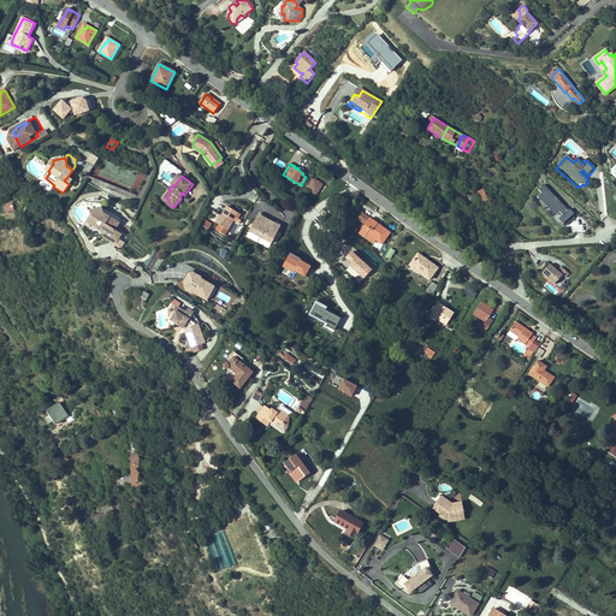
[(306,188),(317,194),(321,187),(314,182),(315,181),(314,179),(312,178),(306,188)]
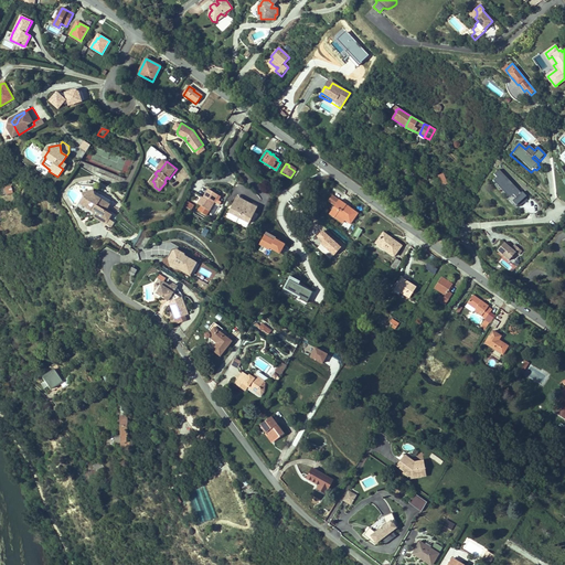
[(528,200),(500,170),(494,174),(498,178),(493,181),(499,187),(501,184),(512,196),(514,195),(516,198),(514,200),(521,206),(528,200)]
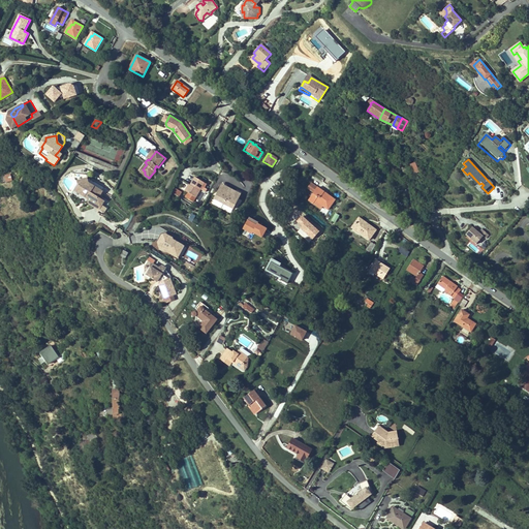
[(419,172),(415,162),(410,164),(414,174),(419,172)]
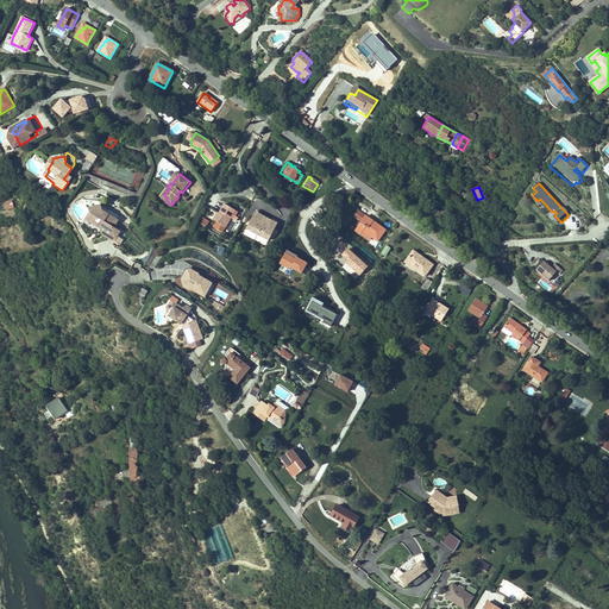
[(552,212),(540,199),(538,201),(550,214),(552,212)]
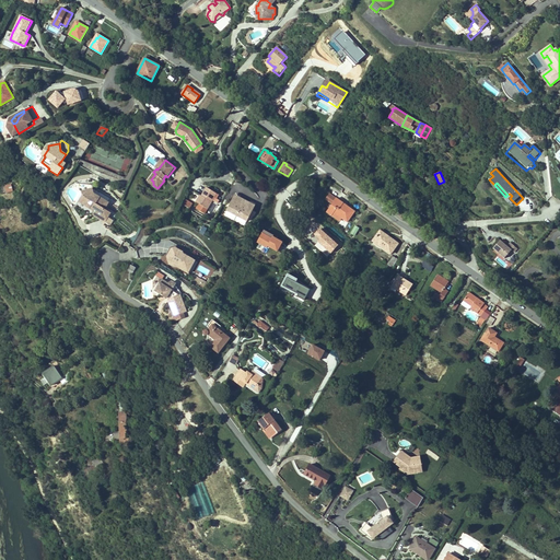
[(7,193),(13,191),(11,184),(4,185),(7,193)]
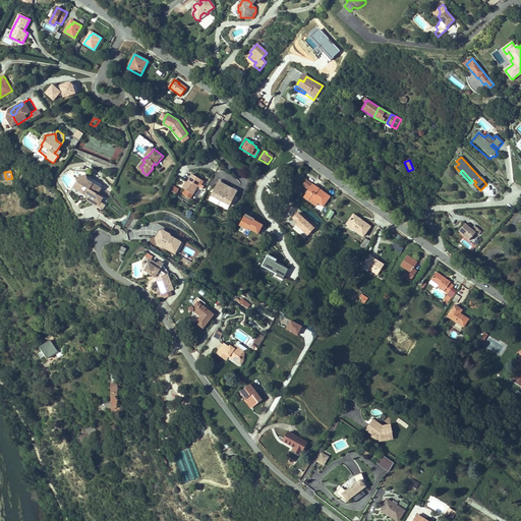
[(183,189),(193,194),(197,186),(203,189),(205,187),(201,185),(204,181),(192,175),(183,189)]
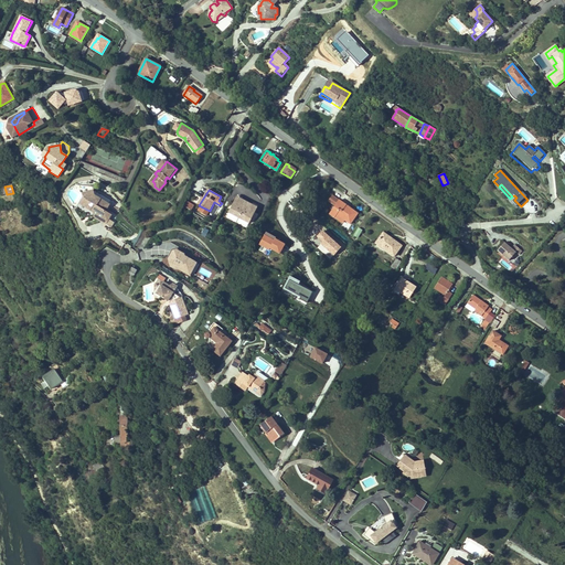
[(95,214),(100,219),(105,212),(109,204),(100,199),(98,201),(94,199),(93,193),(87,194),(86,193),(84,196),(85,198),(82,202),(81,201),(76,206),(78,208),(81,204),(91,210),(91,209),(93,210),(94,212),(95,214)]
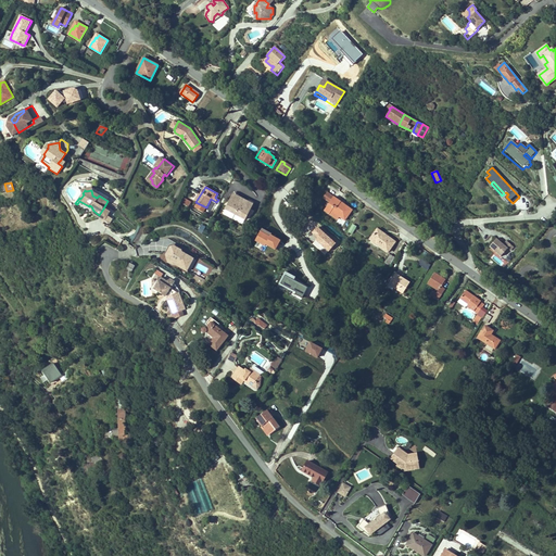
[(329,203),(333,198),(328,193),(324,200),(329,204),(329,203)]
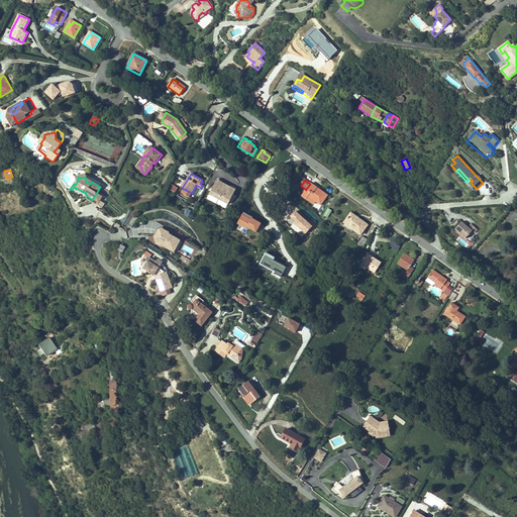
[(231,196),(234,192),(229,189),(231,186),(221,181),(220,185),(215,182),(213,186),(209,194),(228,203),(231,196)]
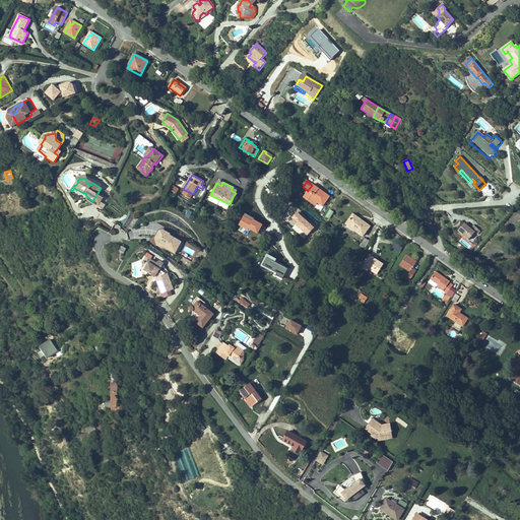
[(176,193),(179,189),(172,184),(169,189),(176,193)]
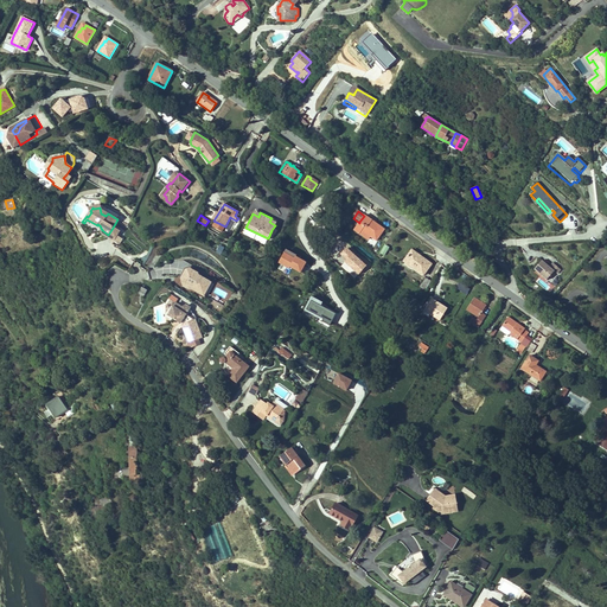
[(371,236),(377,241),(384,230),(377,224),(376,225),(372,223),(374,222),(364,216),(359,222),(362,223),(359,227),(357,225),(355,230),(360,234),(363,230),(371,236)]
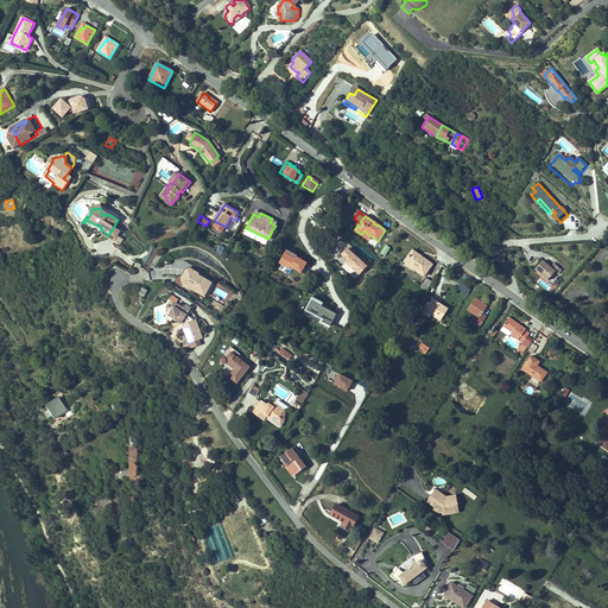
[(230,240),(241,223),(236,221),(230,217),(226,227),(221,234),(230,240)]
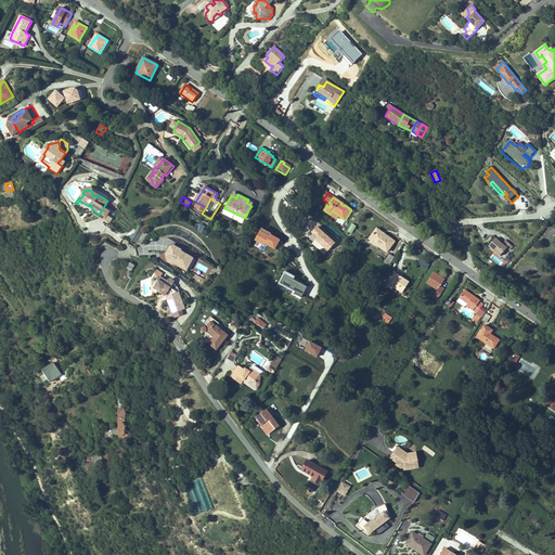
[(103,208),(99,215),(105,218),(106,216),(110,211),(103,208)]
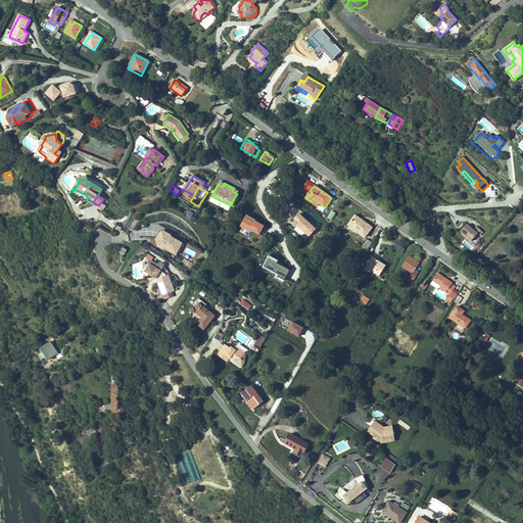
[(93,202),(88,198),(88,201),(98,207),(99,205),(93,202)]
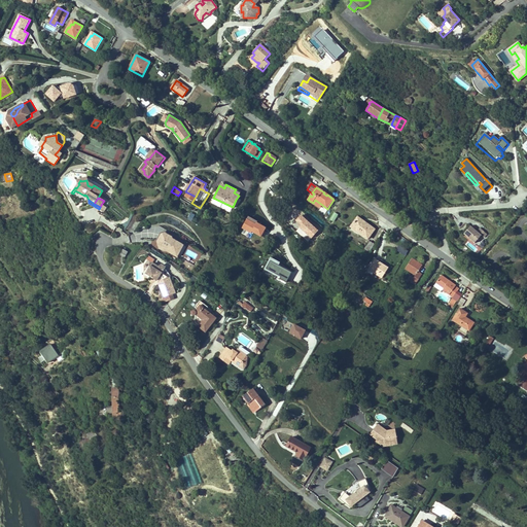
[(334,212),(329,220),(334,222),(338,214),(334,212)]
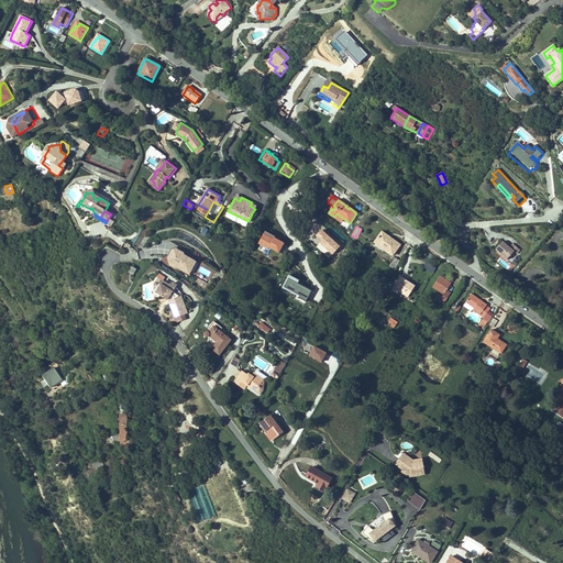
[(276,234),(265,229),(258,242),(268,247),(269,246),(279,251),(285,241),(275,235),(276,234)]
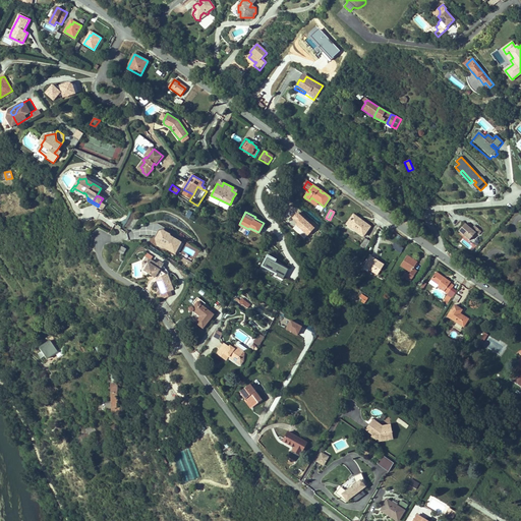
[(296,224),(293,228),(304,238),(314,228),(297,212),(291,219),(296,224)]
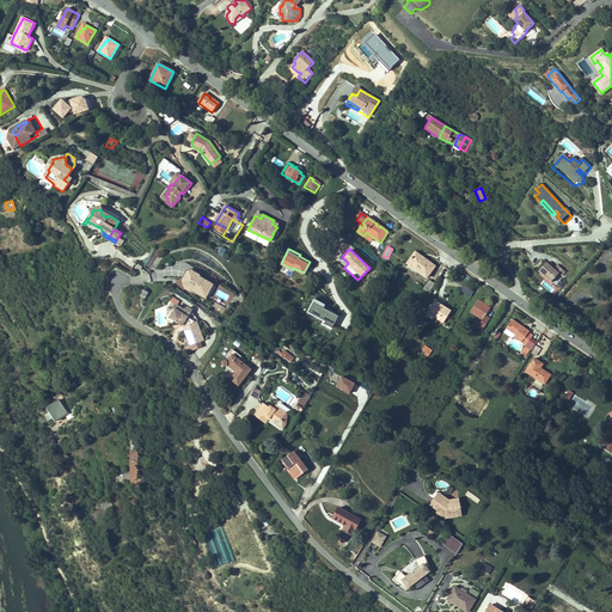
[(427,277),(435,267),(423,258),(422,259),(421,258),(421,257),(416,252),(408,263),(427,277)]
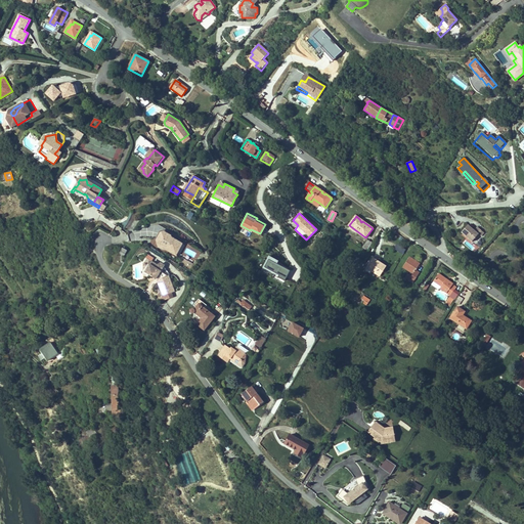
[(473,242),(479,234),(481,236),(484,232),(478,227),(475,230),(475,229),(469,225),(462,232),(473,242)]
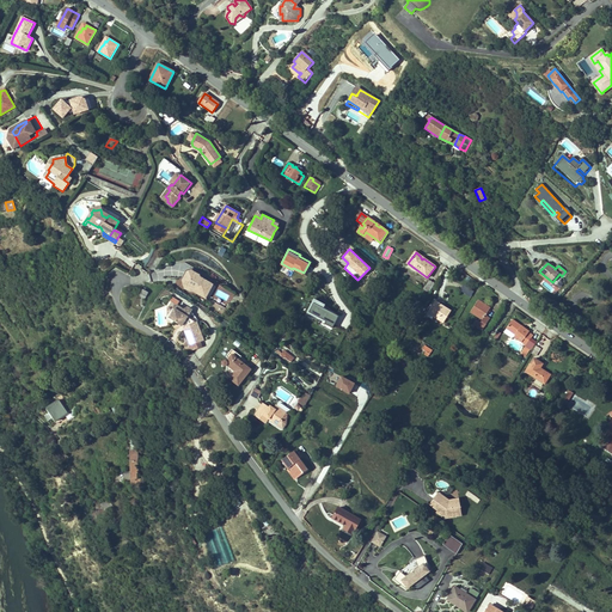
[(189,269),(183,280),(184,286),(189,289),(189,291),(194,292),(206,298),(213,285),(196,275),(196,274),(195,273),(189,269)]
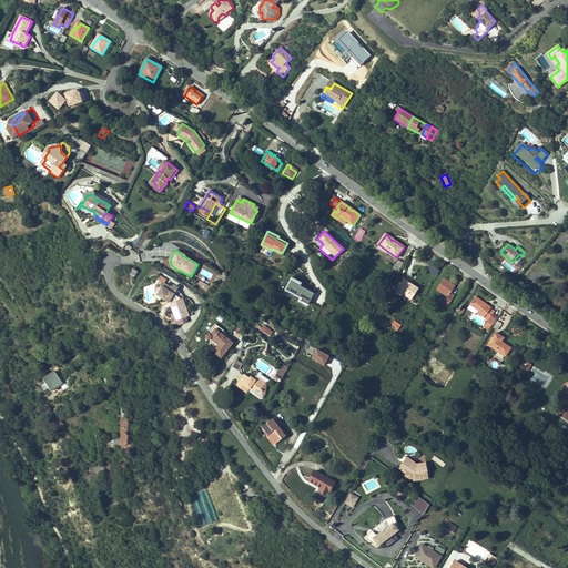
[(398,272),(404,263),(398,260),(393,269),(398,272)]
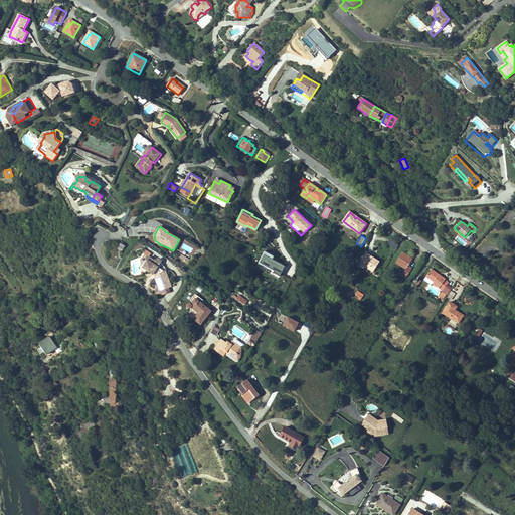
[(183,238),(176,249),(190,258),(197,247),(183,238)]
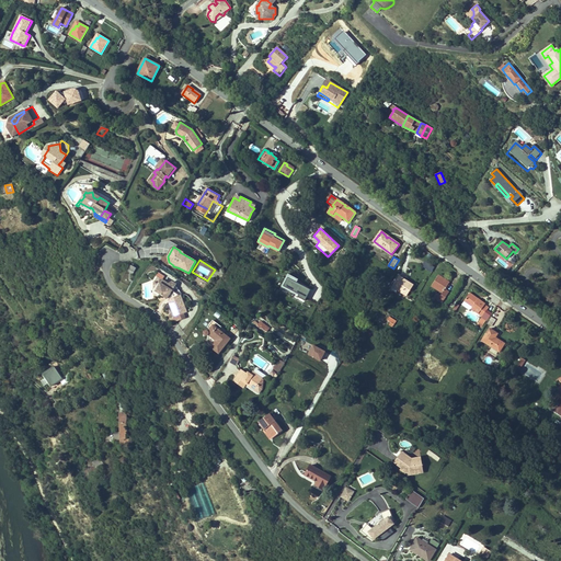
[(424,261),(421,266),(432,272),(434,266),(424,261)]
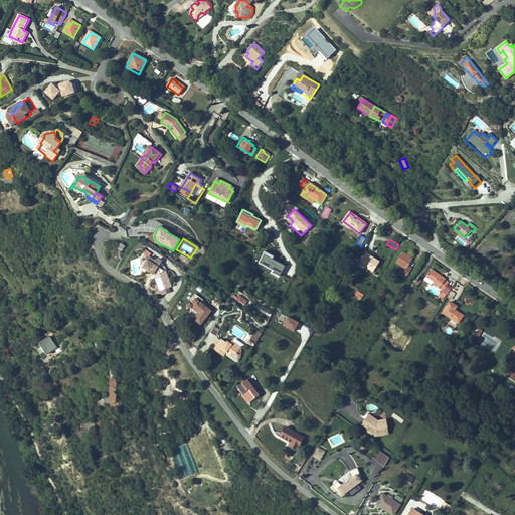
[(273,273),(280,277),(286,264),(273,256),(274,253),(265,248),(259,262),(274,270),(273,273)]
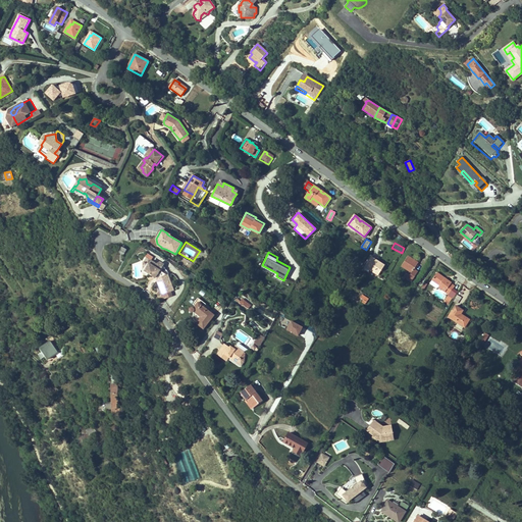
[(147,253),(144,260),(149,262),(152,256),(147,253)]
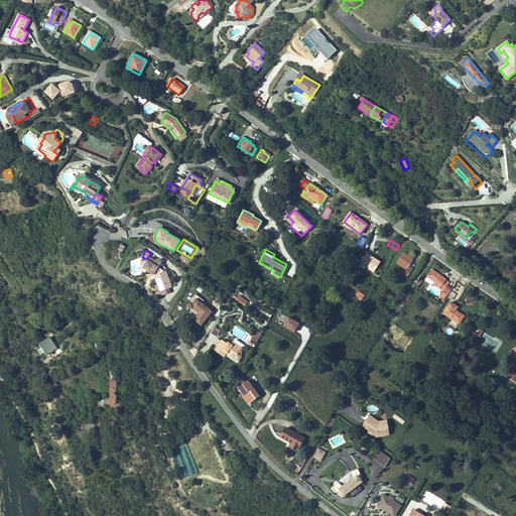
[(403,253),(397,263),(407,269),(404,273),(403,276),(407,278),(413,269),(409,266),(413,260),(403,253)]
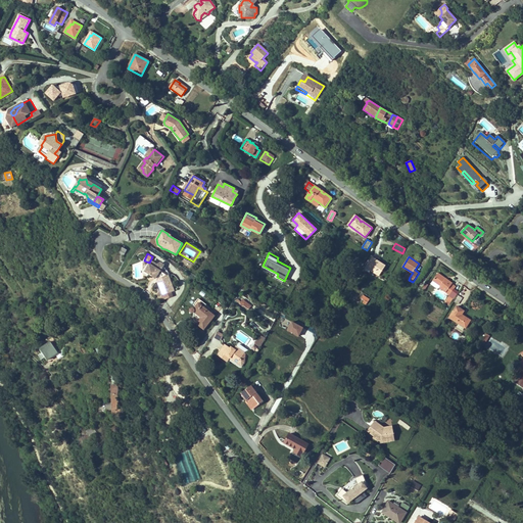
[(379,276),(385,266),(372,257),(366,268),(379,276)]
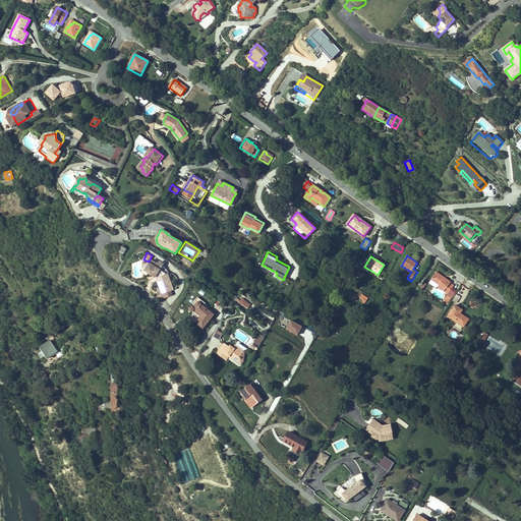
[(161,262),(157,264),(151,261),(145,271),(155,277),(156,277),(156,276),(159,278),(164,293),(173,290),(171,284),(169,285),(169,283),(170,282),(169,278),(167,279),(167,278),(168,277),(168,274),(167,275),(160,270),(163,265),(161,262)]
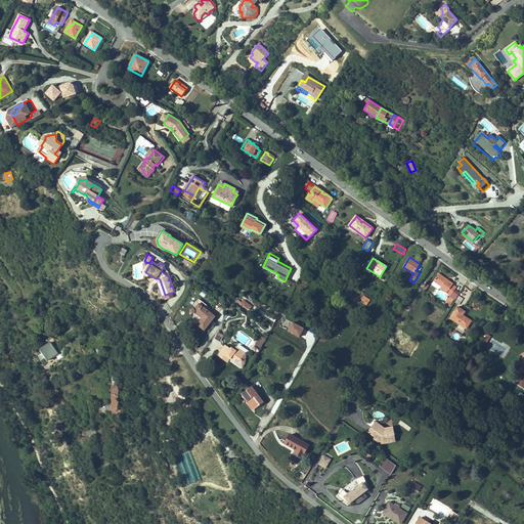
[(170,275),(164,266),(161,271),(168,276),(169,275),(170,275)]
